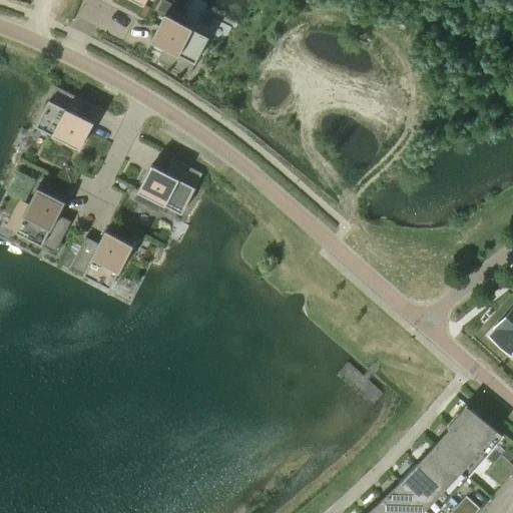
[(163,1),(158,11),(168,16),(173,6),(163,1)]
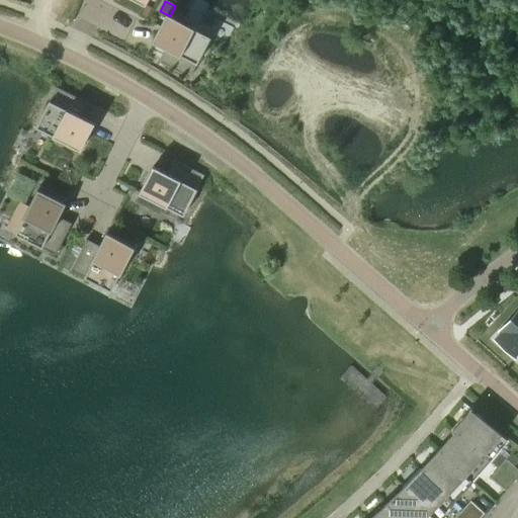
[(165,48),(158,62),(190,78),(210,37),(167,15),(153,41),(165,48)]
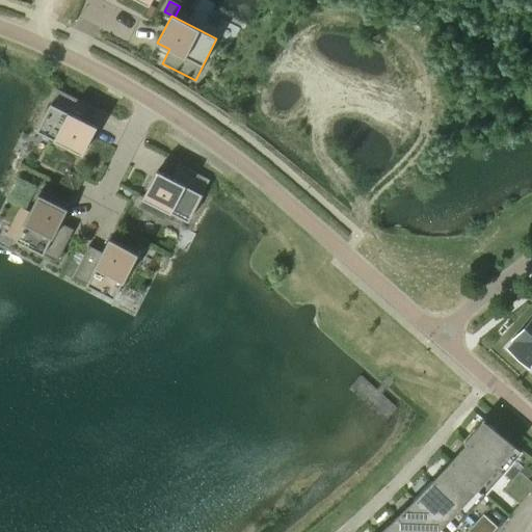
[(36,131),(82,154),(96,127),(83,120),(90,106),(57,89),(36,131)]
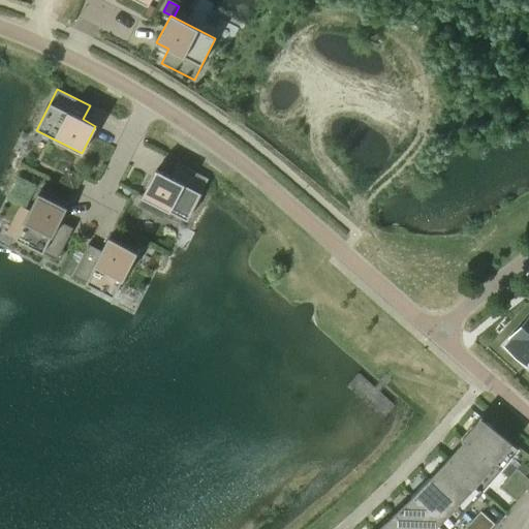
[(156,169),(143,197),(187,220),(209,179),(176,162),(169,177),(156,169)]
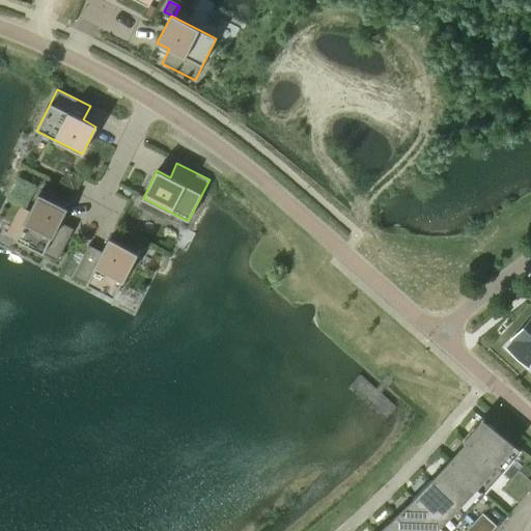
[(59,222),(68,204),(40,191),(16,241),(57,261),(74,229),(59,222)]
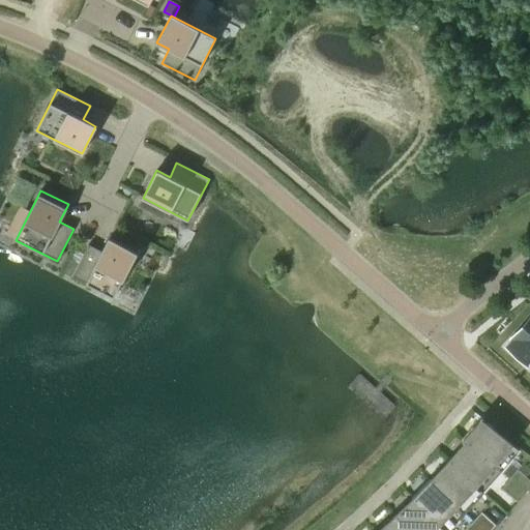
[(102,252),(88,244),(71,276),(113,298),(139,248),(111,234),(102,252)]
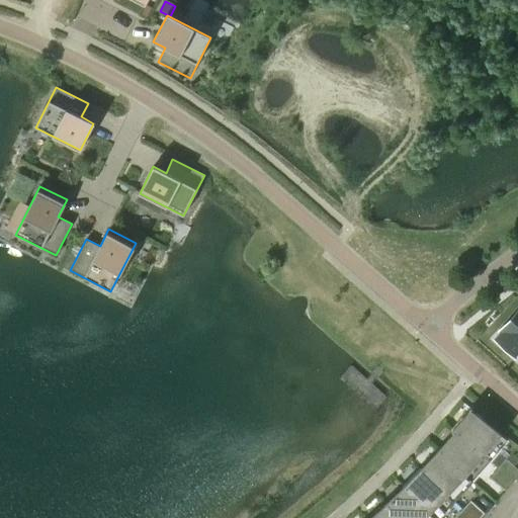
[(503,333),(497,339),(516,356),(517,355),(516,355),(517,353),(517,313),(501,332),(503,333)]
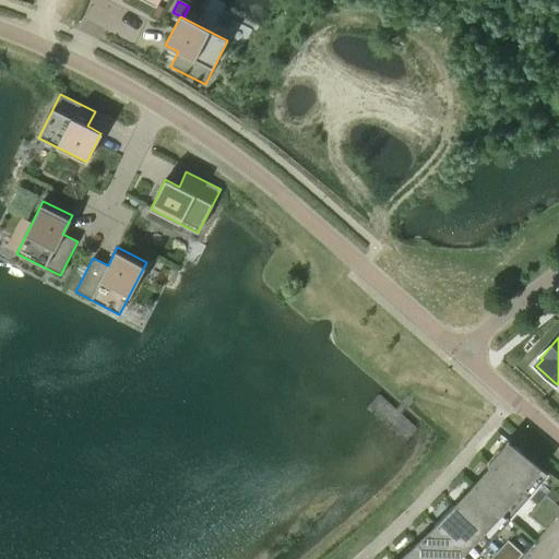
[(491,465),(531,499),(549,475),(508,441),(488,465),(489,466),(491,465)]
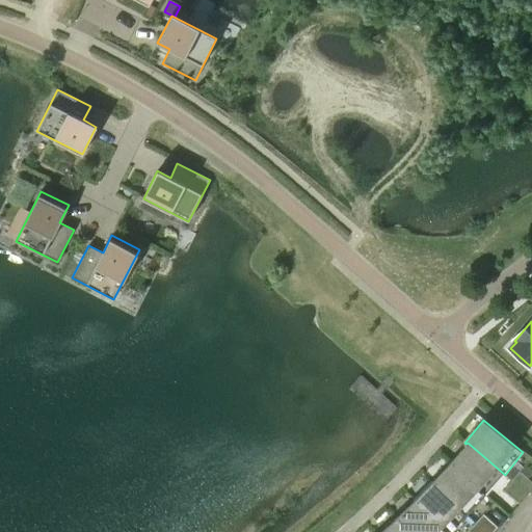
[(466,444),(450,462),(486,496),(505,475),(468,443),(466,444)]
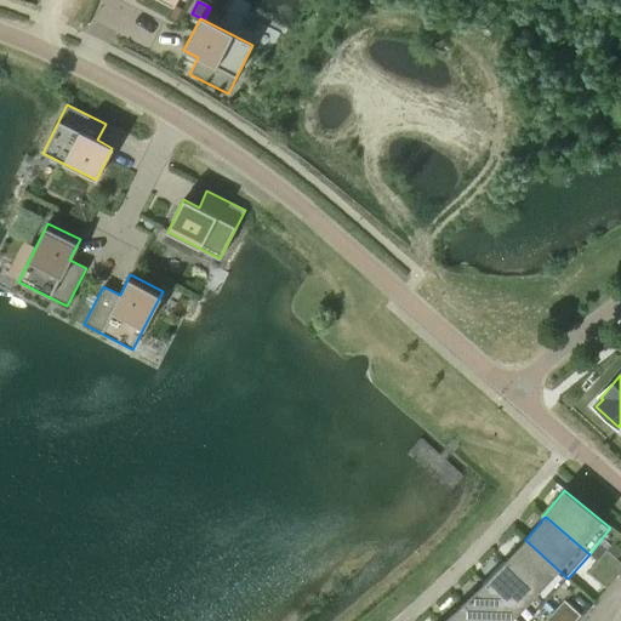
[(568,579),(525,540),(505,562),(546,602),(568,579)]
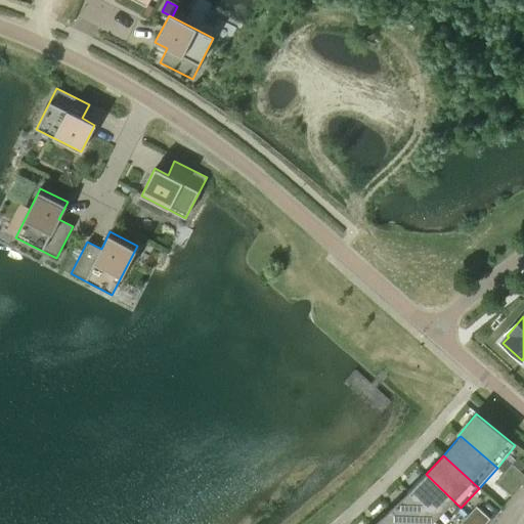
[(523,475),(512,465),(505,474),(519,486),(523,480),(523,475)]
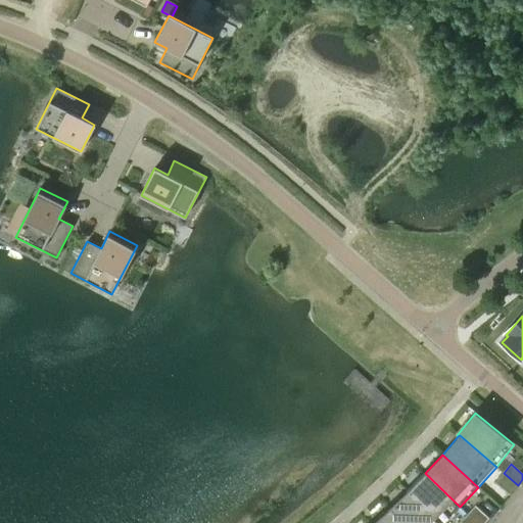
[(425,473),(407,491),(438,522),(443,522),(460,507),(425,473)]
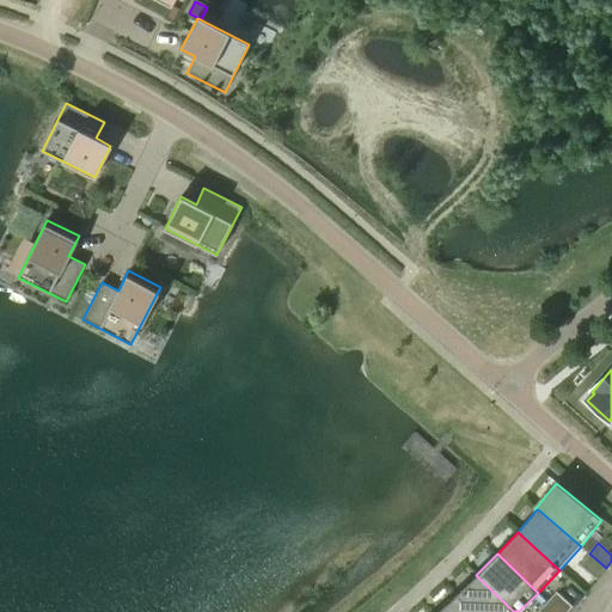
[(606,568),(589,554),(580,564),(598,579),(606,568)]
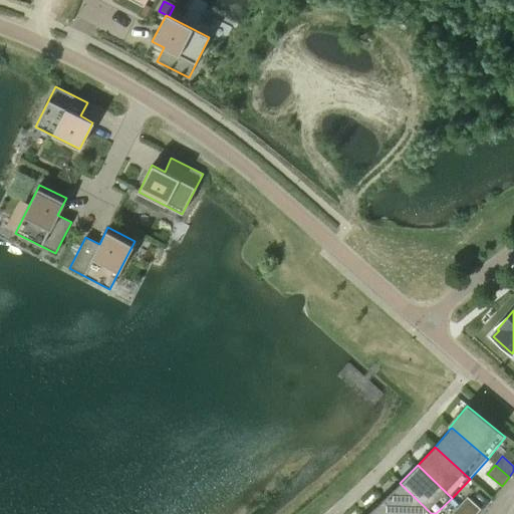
[(431,513),(400,483),(381,501),(394,513),(431,513)]
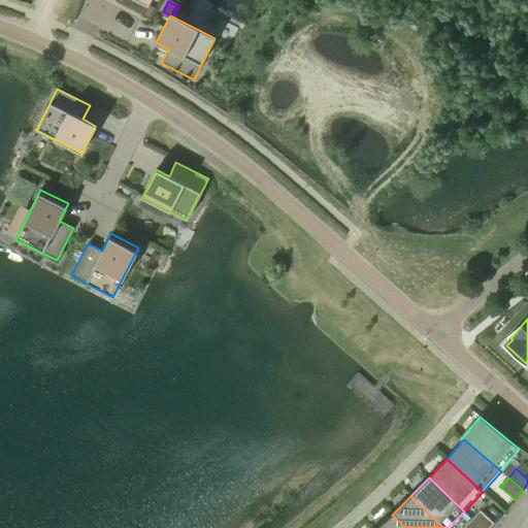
[(472,519),(481,527),(490,527),(494,524),(480,510),(472,519)]
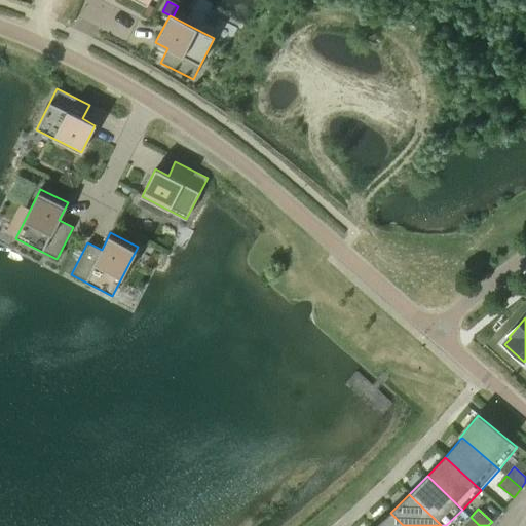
[(403,525),(390,513),(376,525),(403,525)]
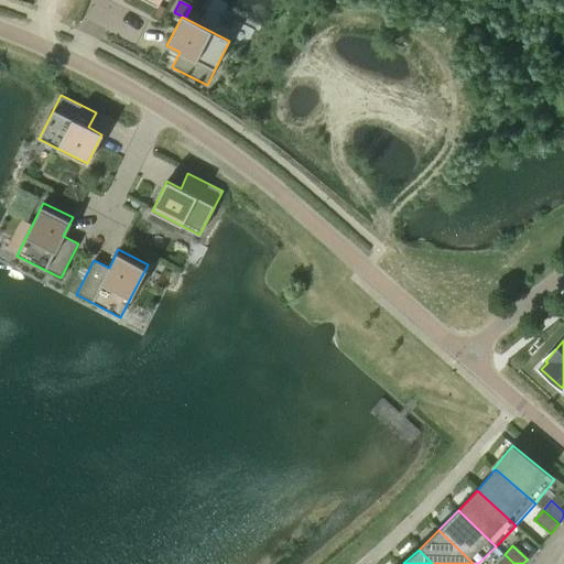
[(513,563),(505,554),(495,563),(513,563)]
